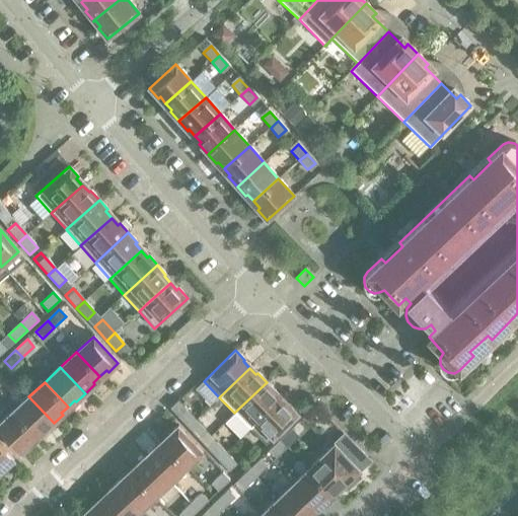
[(250,429),(280,399),(274,392),(275,390),(267,382),(234,413),(250,429)]
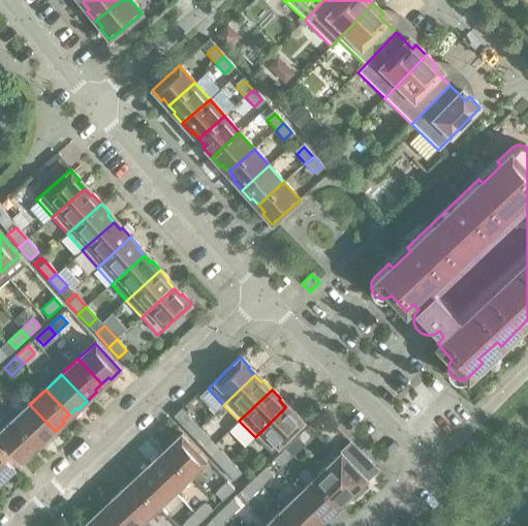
[(55,431),(29,404),(12,420),(36,444),(43,438),(44,440),(55,431)]
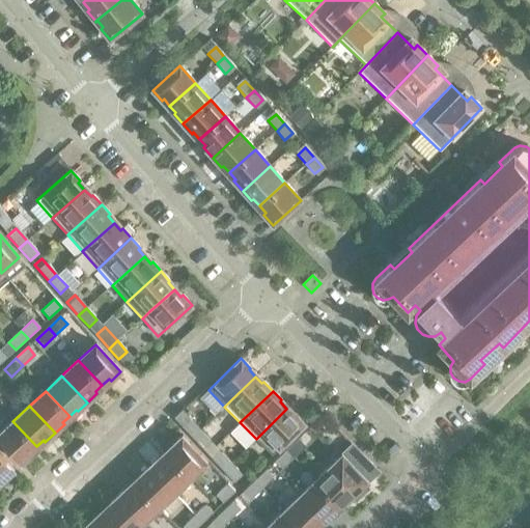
[(272,455),(305,423),(295,414),(294,415),(286,409),(256,439),(272,455)]
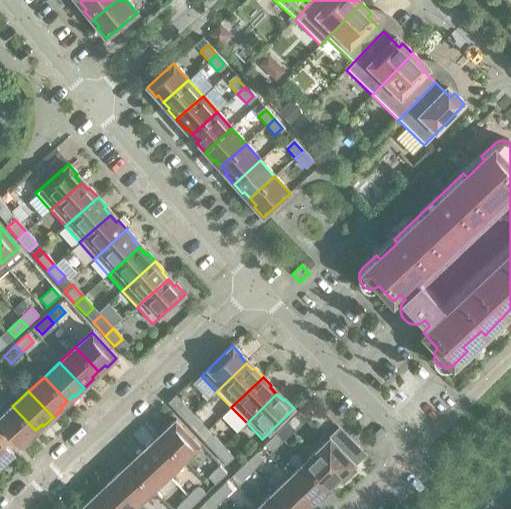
[(193,415),(175,396),(167,404),(185,422),(193,415)]
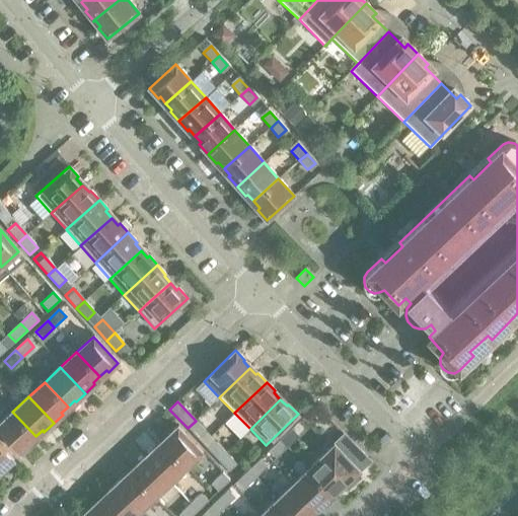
[(29,442),(35,436),(12,412),(0,423),(0,431),(20,453),(30,444),(29,442)]
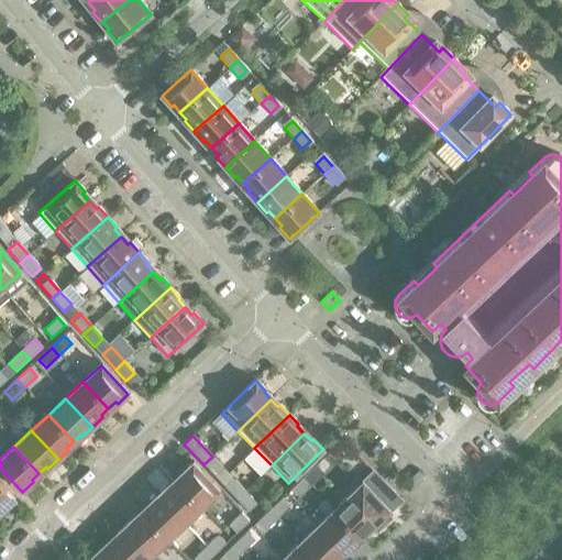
[(229,473),(212,457),(204,464),(220,482),(229,473)]
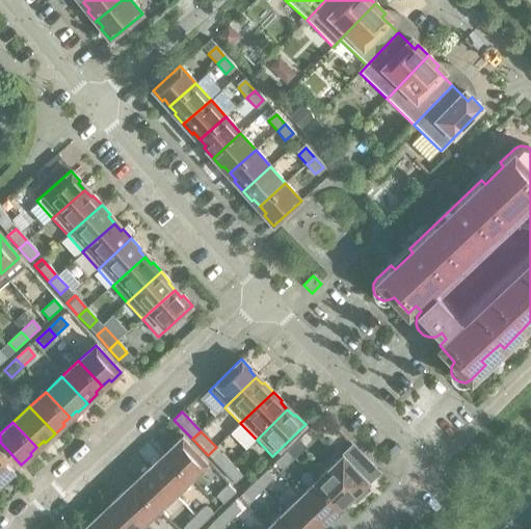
[(207,464),(182,437),(171,447),(174,449),(166,455),(190,480),(207,464)]
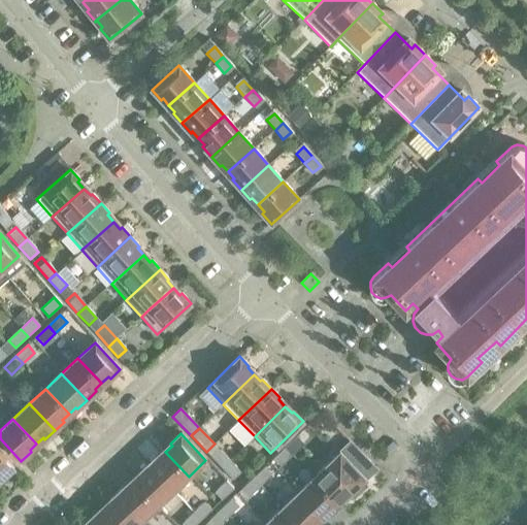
[(332,446),(339,453),(314,478),(337,502),(344,496),(346,498),(374,470),(357,452),(355,453),(349,446),(350,445),(349,444),(341,436),(332,446)]
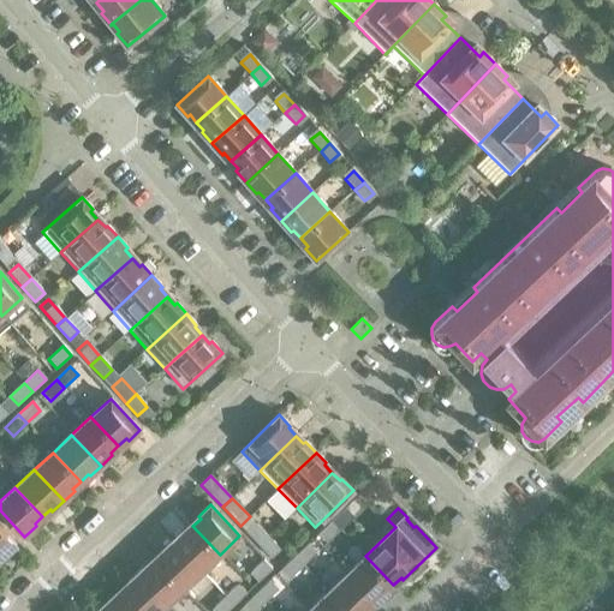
[(353,516),(345,509),(332,521),(339,529),(353,516)]
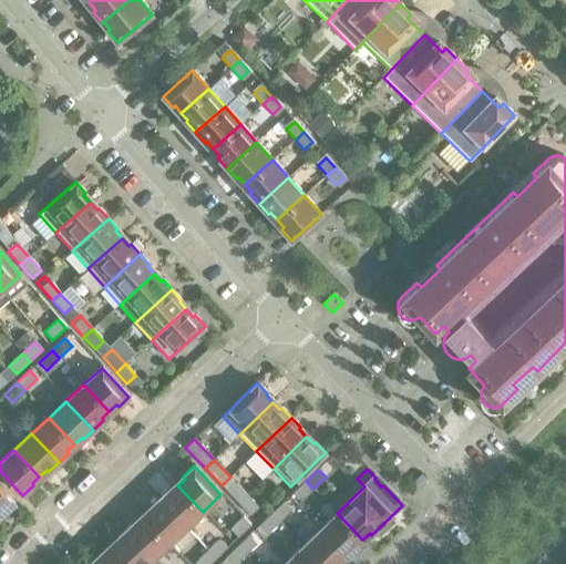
[(247,494),(230,477),(222,485),(238,502),(247,494)]
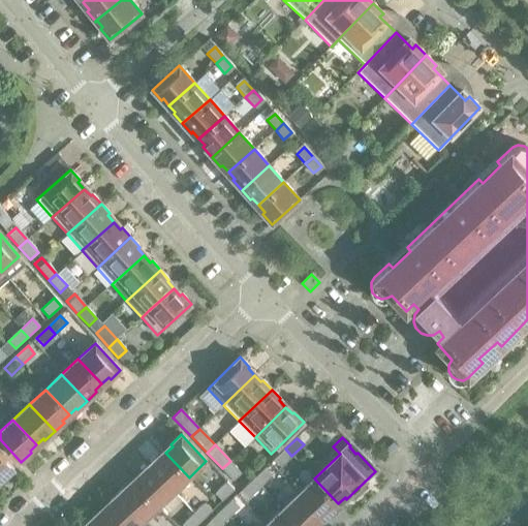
[(280,467),(291,456),(285,449),(273,460),(280,467)]
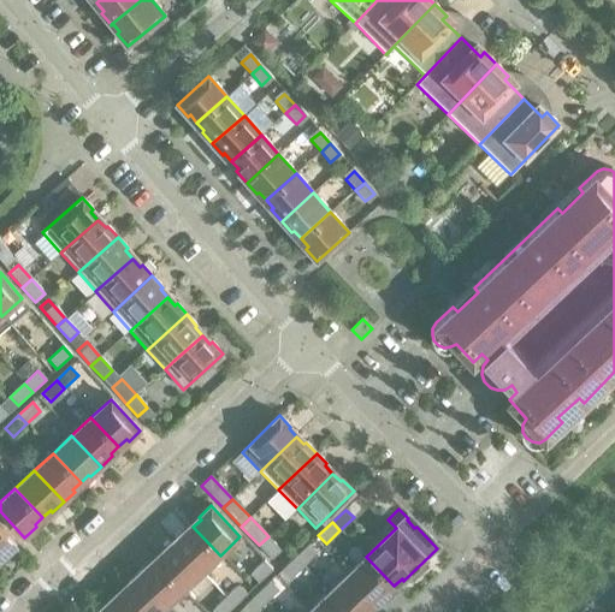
[(220,556),(193,527),(185,534),(183,532),(172,542),(201,574),(220,556)]
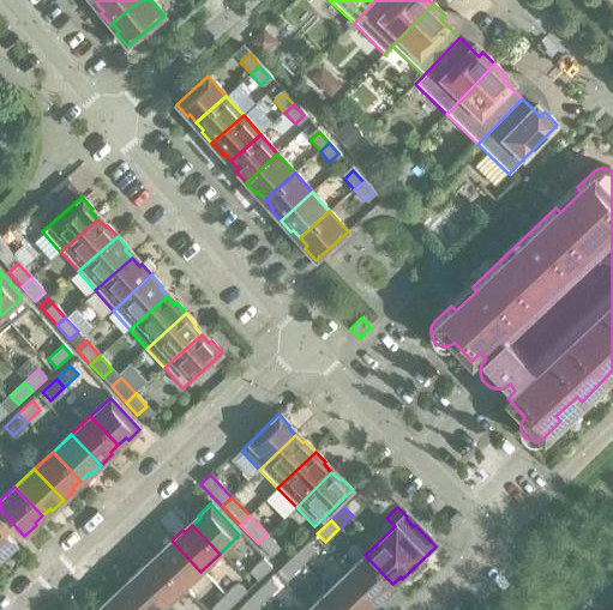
[(0,555),(2,554),(4,555),(16,544),(0,526),(0,555)]
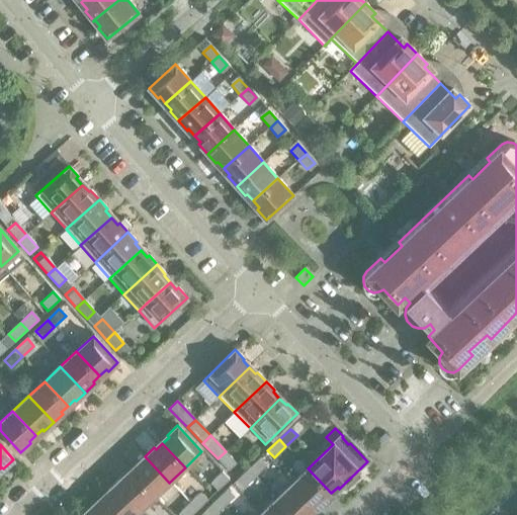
[(237,462),(226,451),(218,458),(229,469),(237,462)]
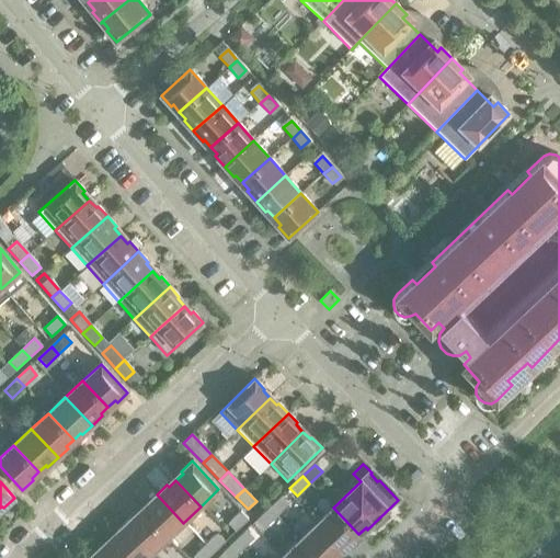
[(183,523),(157,494),(146,503),(148,505),(141,512),(166,538),(183,523)]
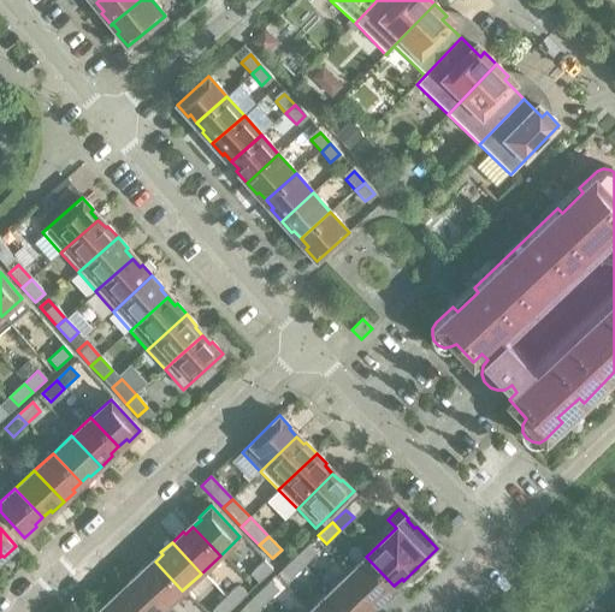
[(315,554),(307,546),(294,559),(302,568),(315,554)]
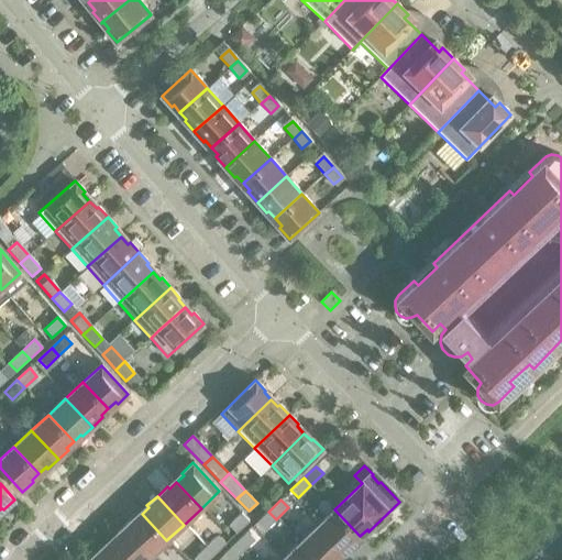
[(360,536),(334,509),(317,526),(344,555),(355,545),(353,542),(360,536)]
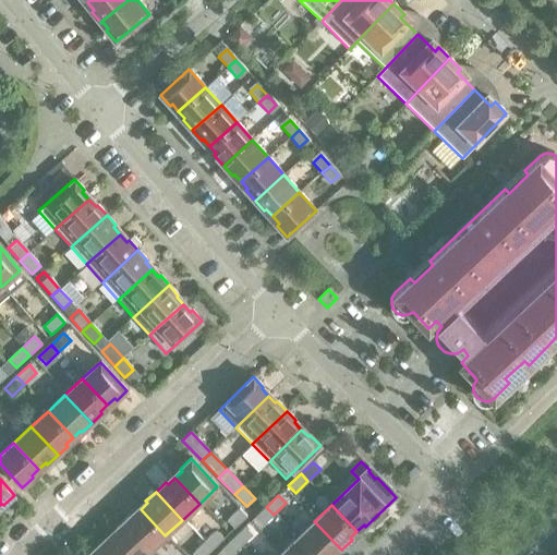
[(262,526),(274,515),(266,507),(254,518),(262,526)]
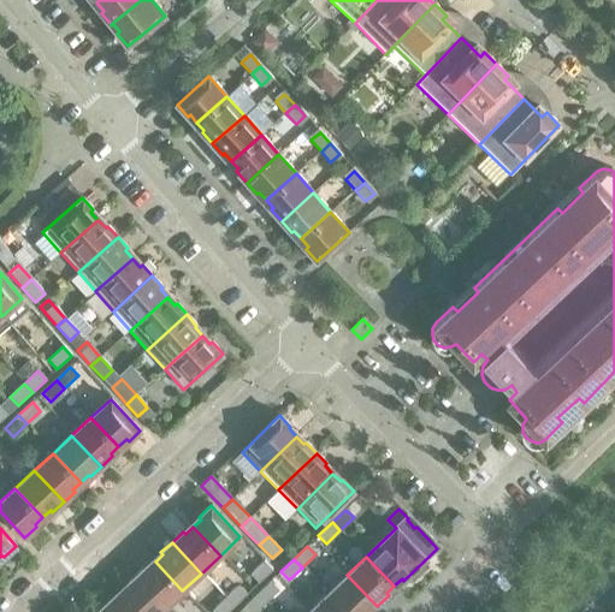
[(182,590),(155,562),(147,569),(146,566),(134,577),(164,608),(182,590)]
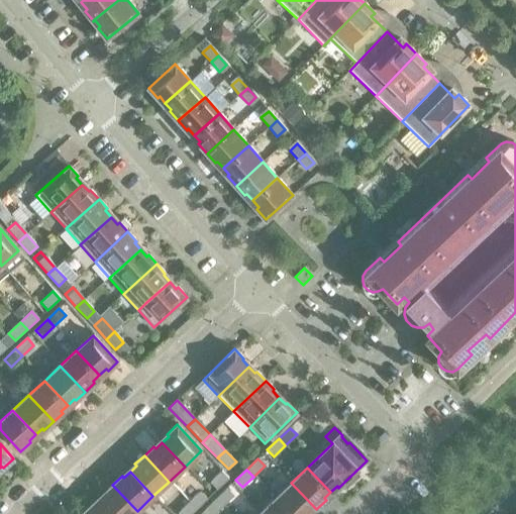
[(215,490),(227,479),(221,472),(209,483),(215,490)]
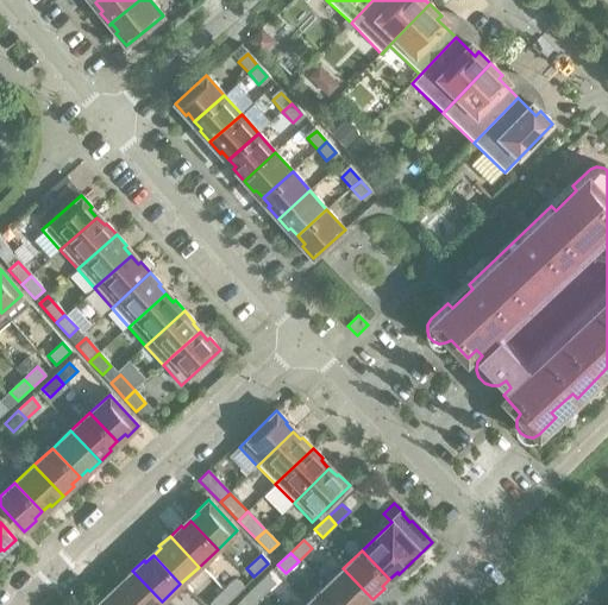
[(367,604),(373,599),(343,568),(325,586),(343,604),(367,604)]
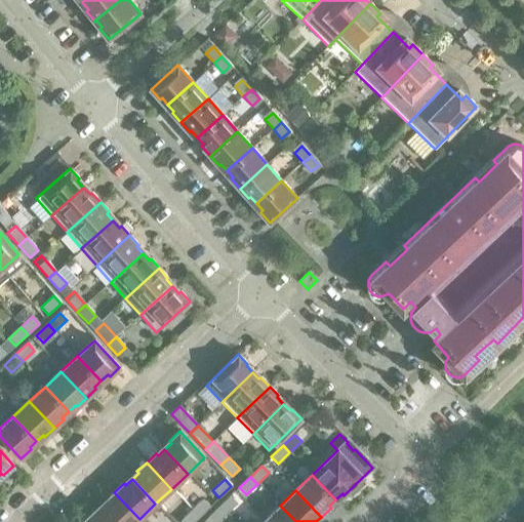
[(136,521),(139,519),(114,492),(105,502),(107,503),(99,510),(111,521),(136,521)]
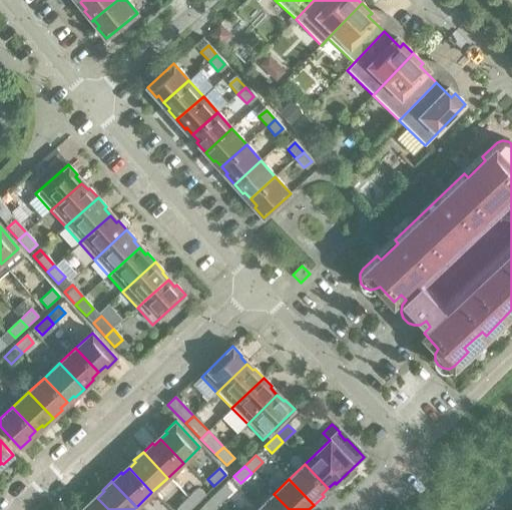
[(231,492),(224,485),(213,495),(220,503),(231,492)]
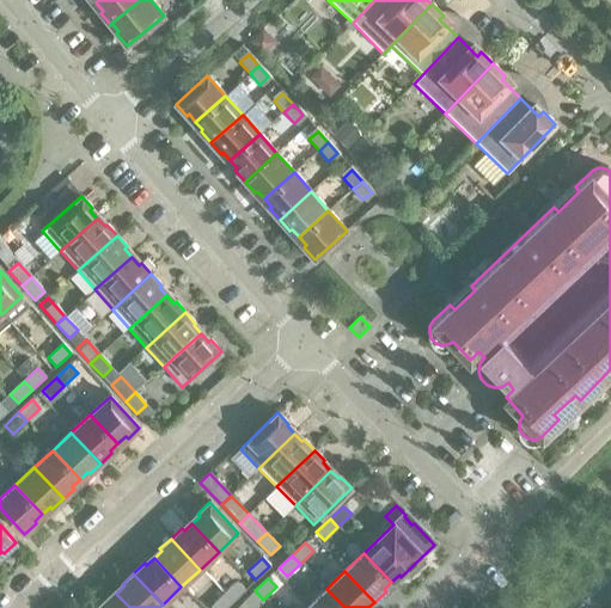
[(231,603),(245,590),(237,582),(222,595),(231,603)]
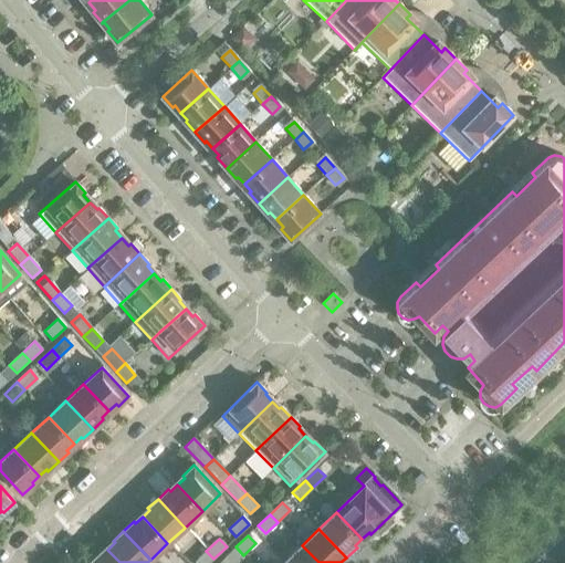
[(318,562),(302,545),(284,562),(318,562)]
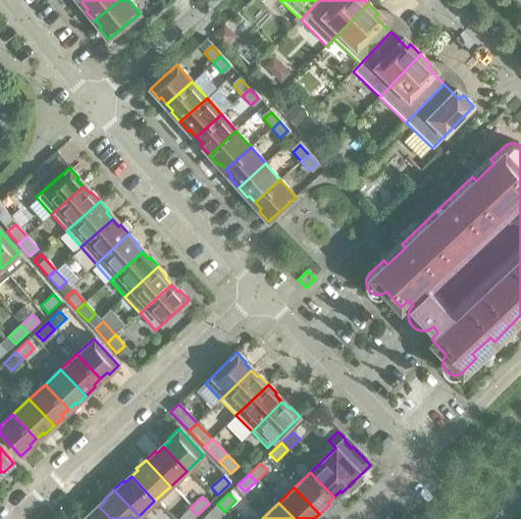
[(216,518),(224,512),(217,504),(206,515),(209,518),(216,518)]
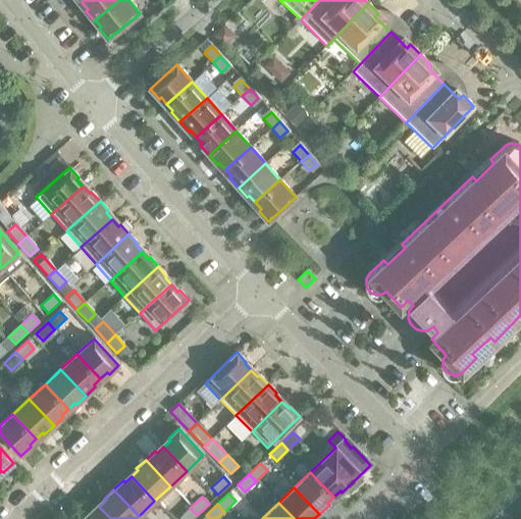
[(110,518),(99,507),(93,513),(91,511),(83,518),(110,518)]
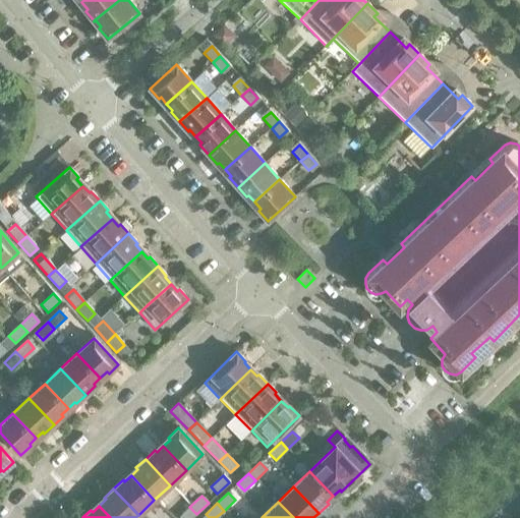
[(192,517),(196,514),(189,507),(179,517),(192,517)]
